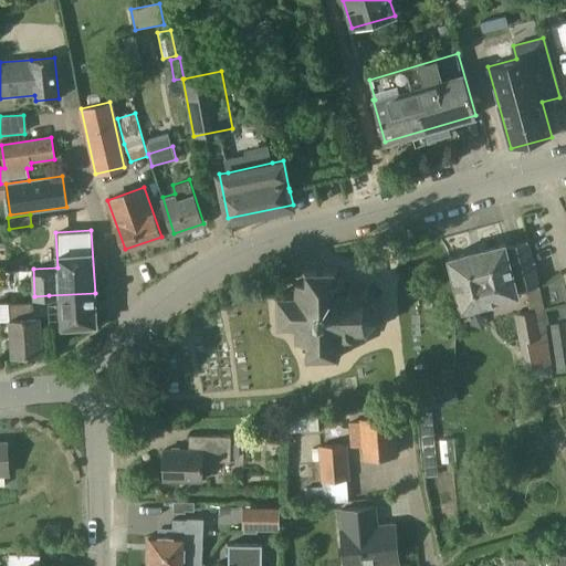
[(505,242),(449,257),(462,308),(520,294),(517,289),(526,286),(540,282),(527,239),(506,244),(505,242)]
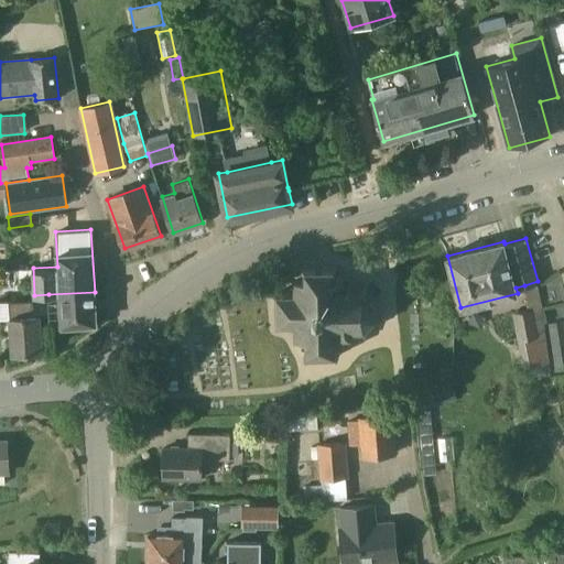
[(345,286),(345,280),(347,278),(346,275),(344,277),(339,273),(340,270),(338,270),(337,272),(334,272),(334,270),(338,266),(336,263),(333,268),(307,268),(303,263),(300,267),(305,271),(304,274),(306,274),(305,280),(294,280),(294,294),(277,293),(274,292),(273,293),(277,296),(278,323),(274,325),(277,327),(279,325),(295,325),(296,339),(307,339),(307,345),(306,346),(306,350),(303,356),(306,358),(308,355),(335,353),(338,357),(340,355),(337,350),(338,344),(339,344),(340,346),(344,346),(343,343),(345,338),(348,338),(348,336),(345,336),(345,334),(354,334),(354,327),(364,327),(366,332),(369,332),(367,325),(376,317),(379,318),(381,314),(377,313),(377,301),(381,299),(379,295),(373,299),(366,290),(367,284),(364,283),(361,290),(350,288),(350,282),(347,282),(347,288),(344,288),(345,286)]
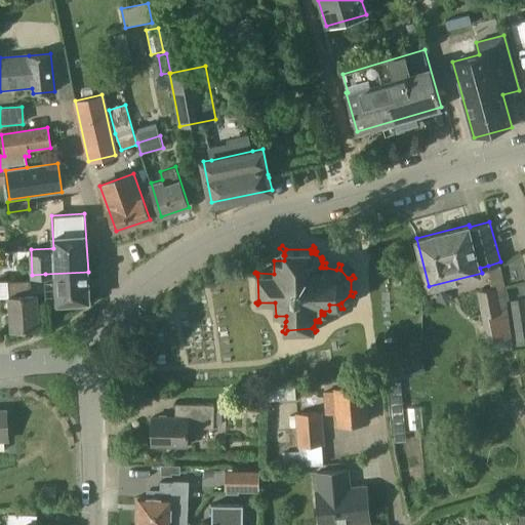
[(487,341),(511,336),(505,285),(500,261),(488,266),(493,286),(477,290),(487,341)]
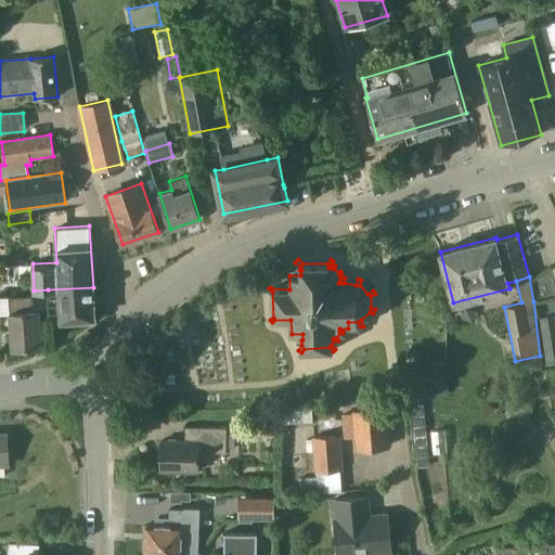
[(94,319),(93,287),(48,289),(50,321),(94,319)]
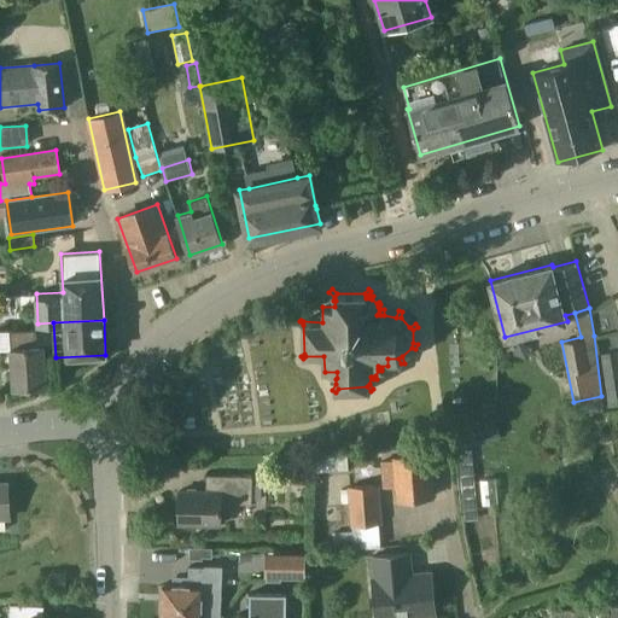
[(39,347),(38,328),(10,330),(11,350),(13,388),(46,386),(44,345),(39,347)]
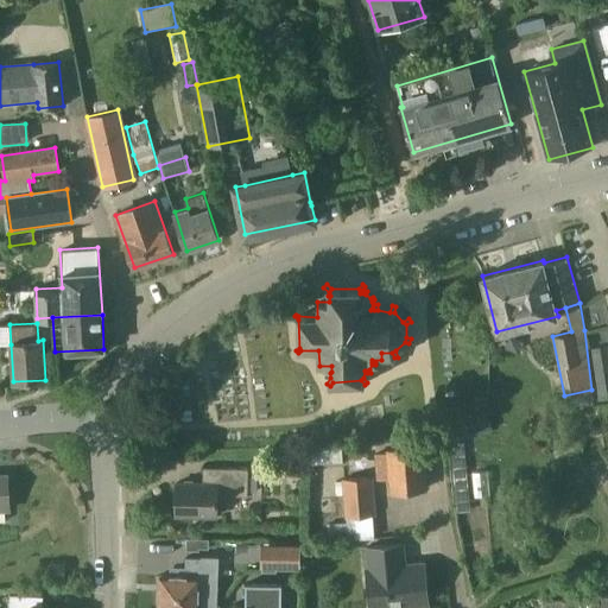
[(10,324),(0,324),(0,344),(11,344),(10,324)]
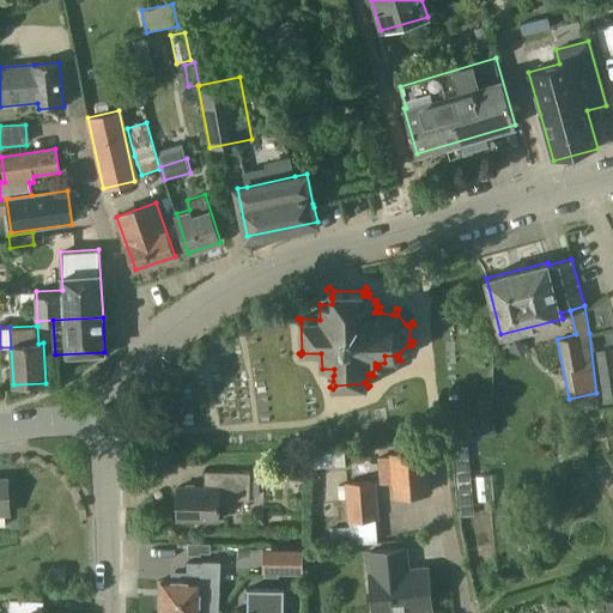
[(612,393),(606,351),(596,352),(605,401),(612,400),(612,393)]
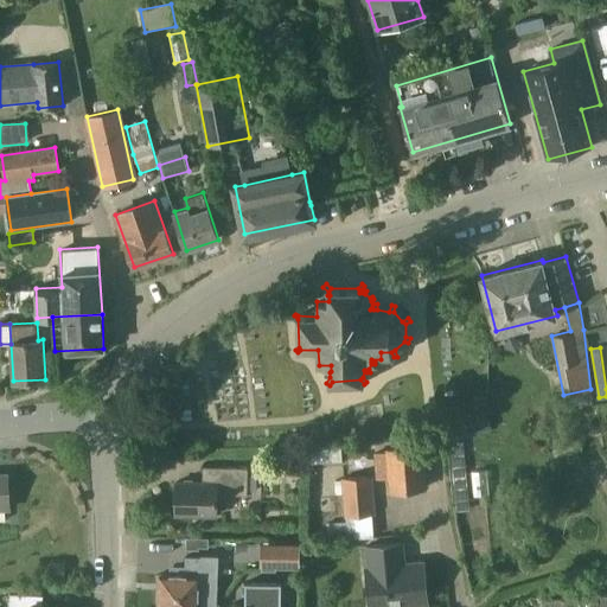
[(425,487),(421,447),(389,451),(389,452),(378,453),(381,478),(391,477),(393,491),(425,487)]
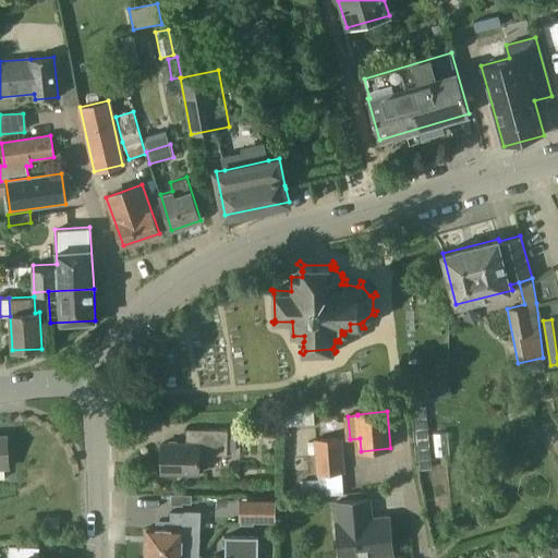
[(228,429),(185,428),(185,444),(162,444),(162,466),(176,468),(176,474),(199,474),(199,455),(228,456),(228,451),(235,451),(235,437),(228,437),(228,429)]
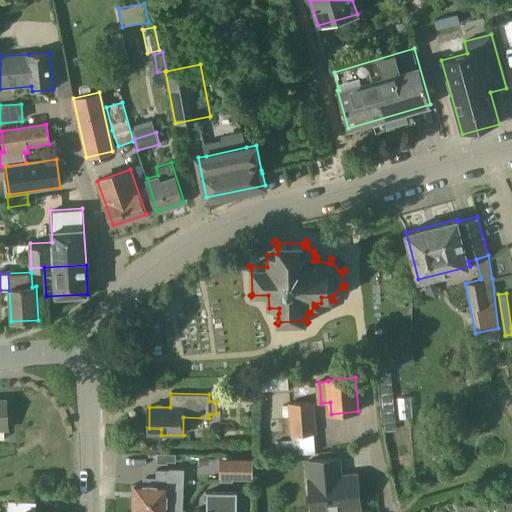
[(0,439),(5,439),(4,428),(8,428),(6,400),(0,400),(0,439)]
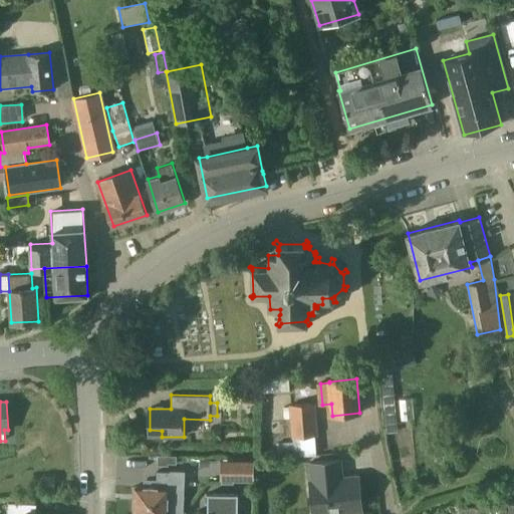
[(318,435),(315,403),(289,405),(289,407),(283,408),(283,419),(290,418),(291,437),(292,437),(293,458),(316,455),(315,435),(318,435)]
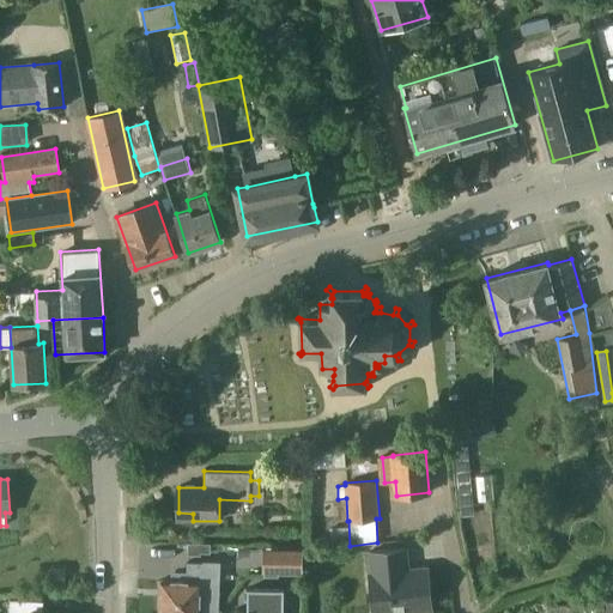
[(188,545),(188,557),(201,558),(201,556),(211,556),(211,545),(188,545)]
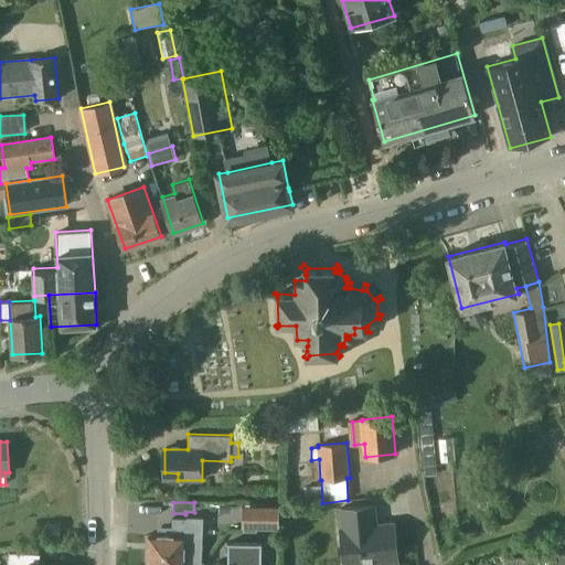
[(243,503),(243,528),(277,528),(277,503),(243,503)]
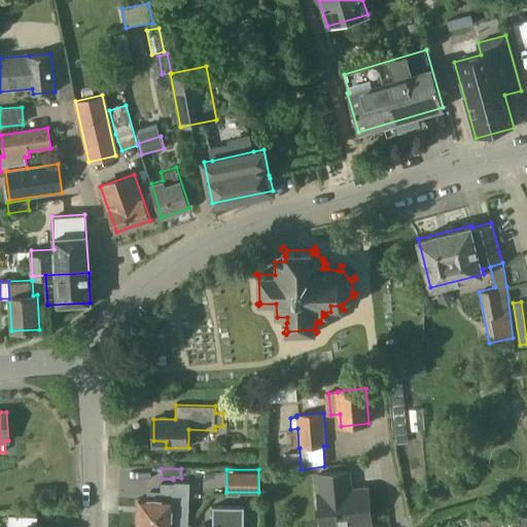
[(351,491),(349,472),(318,476),(320,494),(318,494),(321,526),(364,526),(373,526),(369,489),(351,491)]
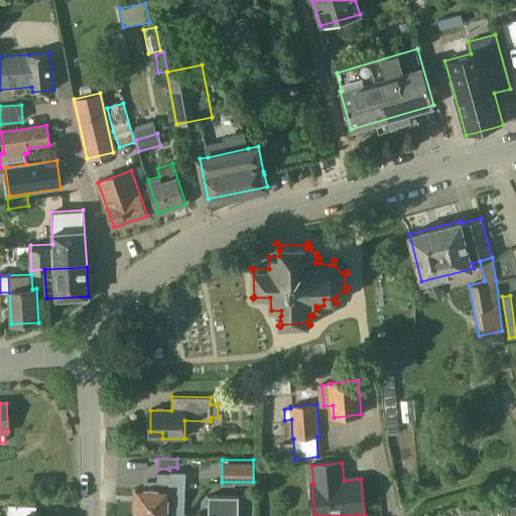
[(159,473),(159,483),(145,483),(144,489),(136,489),(134,515),(182,515),(184,474),(159,473)]
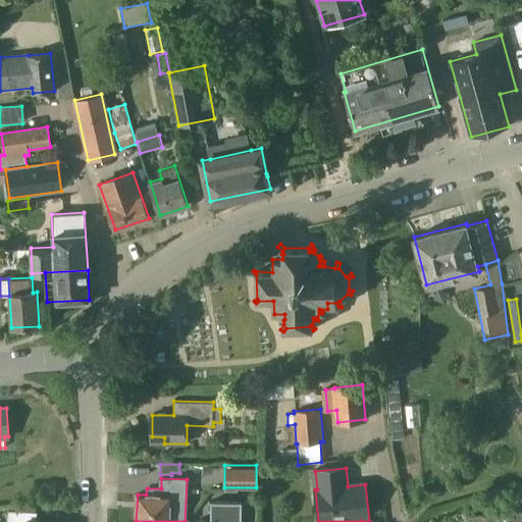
[(55,484),(46,483),(45,493),(55,493),(55,484)]
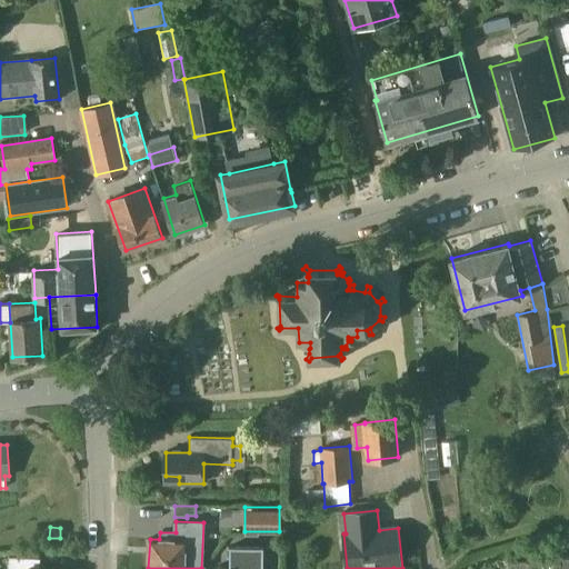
[(262,568),(263,547),(230,547),(230,568),(216,568),(262,568)]
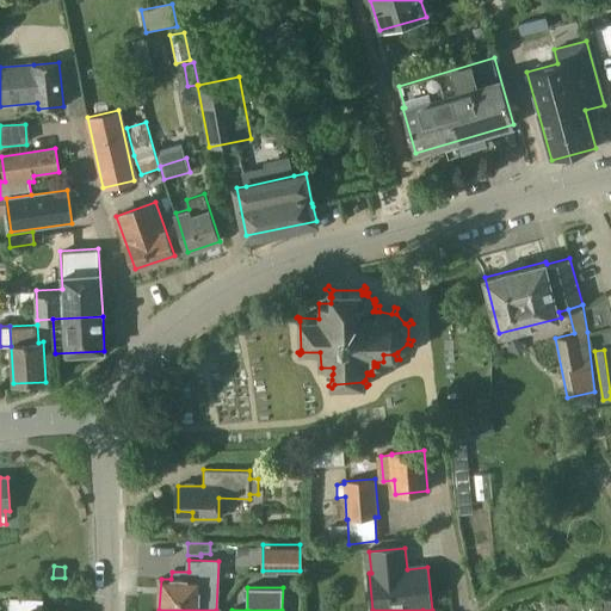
[(42,610),(43,599),(10,597),(8,610),(42,610)]
